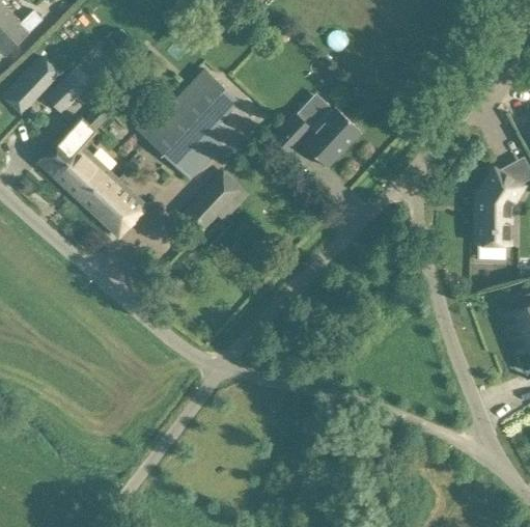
[(0,53),(5,58),(20,44),(31,33),(43,22),(34,14),(23,25),(22,25),(0,1),(0,53)]
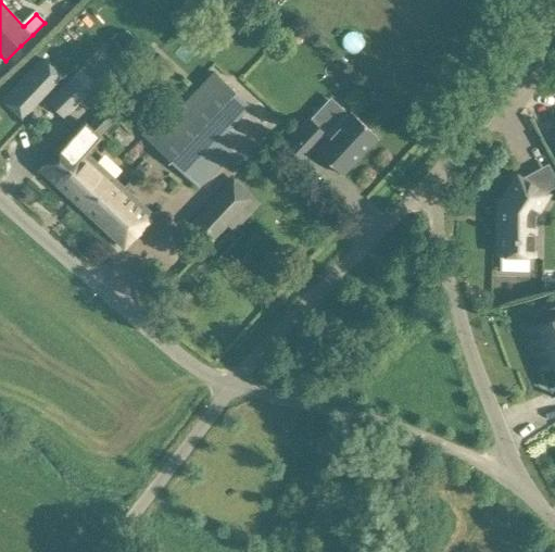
[(5,103),(23,121),(61,80),(42,63),(5,103)]
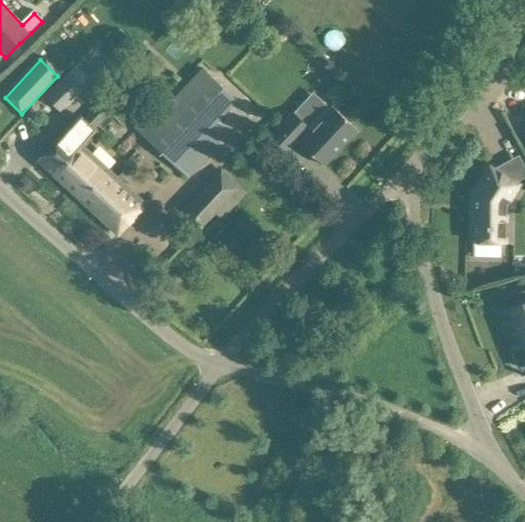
[(204,136),(232,106),(201,76),(167,112),(158,104),(136,129),(188,179),(218,148),(204,136)]
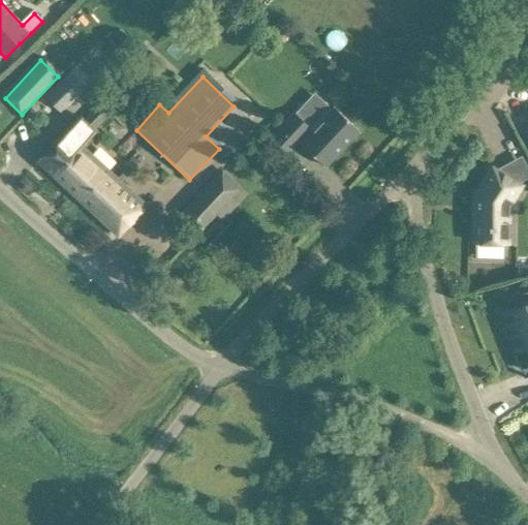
[(64,78),(44,103),(62,116),(81,90),(64,78)]
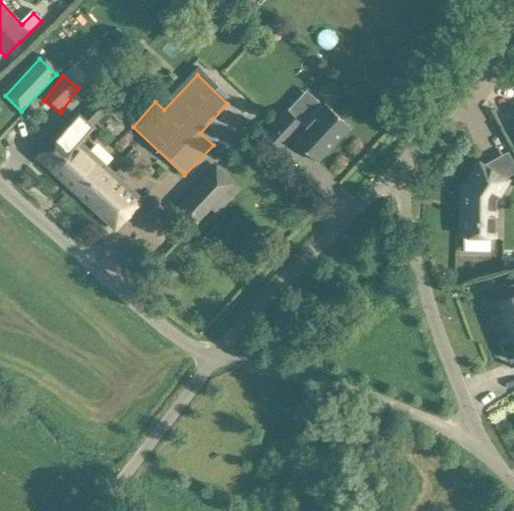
[(37,160),(52,173),(73,152),(75,154),(78,151),(76,150),(95,131),(93,129),(108,113),(98,104),(82,120),(80,119),(74,125),(71,122),(37,160)]
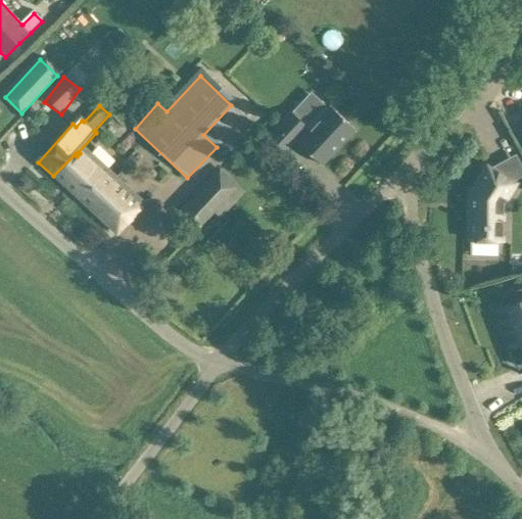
[(291,114),(268,139),(287,156),(297,145),(323,169),(356,133),(331,109),(310,132),(292,115),(291,114)]
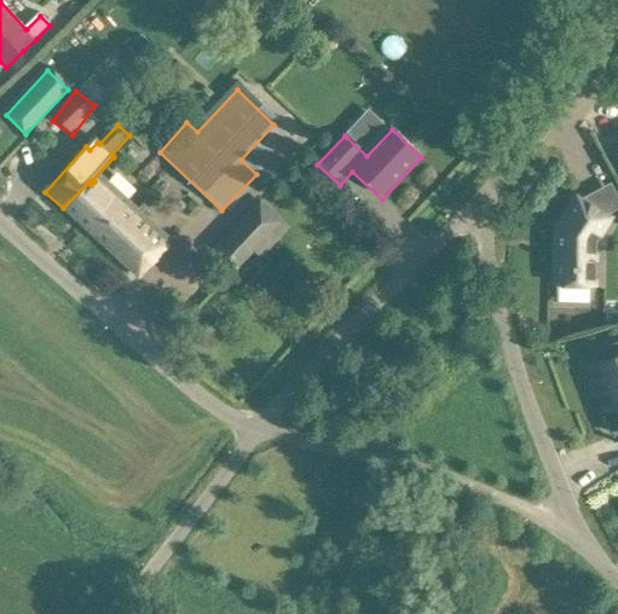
[(139,279),(172,244),(107,184),(97,175),(92,180),(94,181),(91,185),(88,183),(63,208),(139,279)]
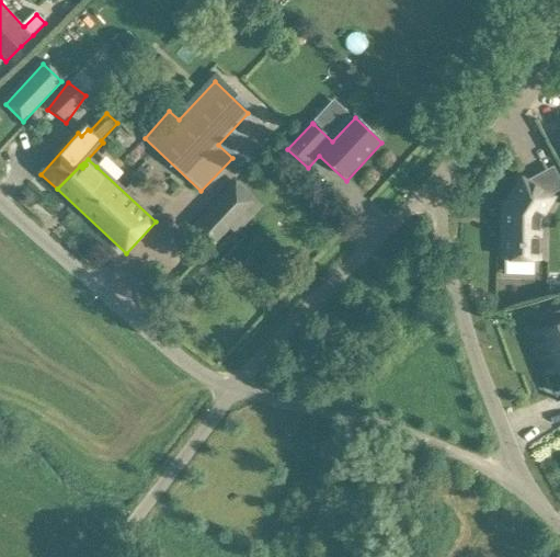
[(504,211),(503,261),(539,262),(539,256),(539,240),(540,240),(540,231),(540,222),(543,217),(544,217),(553,201),(523,181),(504,211)]
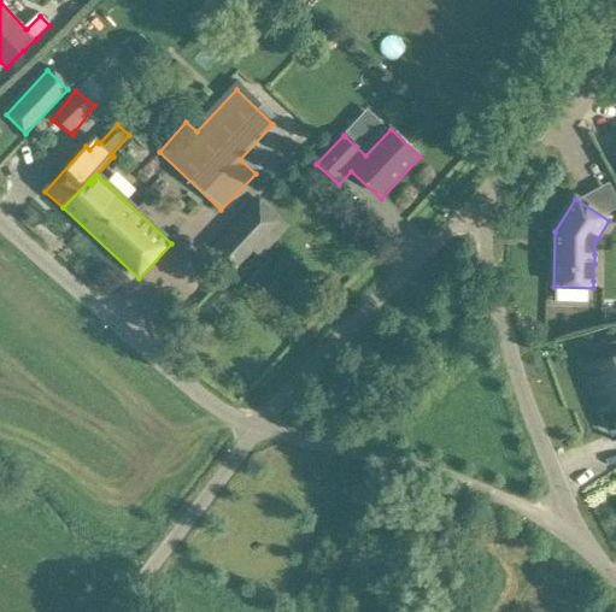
[(254,252),(274,230),(253,211),(234,231),(254,252)]
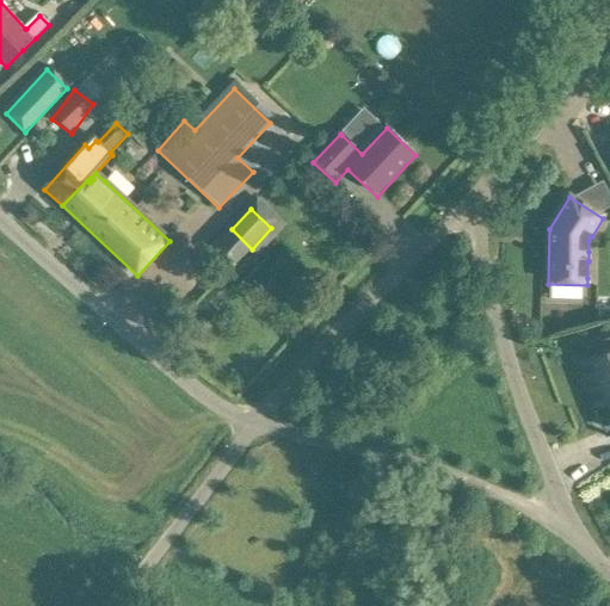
[(579,363),(577,364),(602,430),(604,430),(603,428),(609,425),(609,339),(585,350),(589,362),(580,364),(579,363)]
